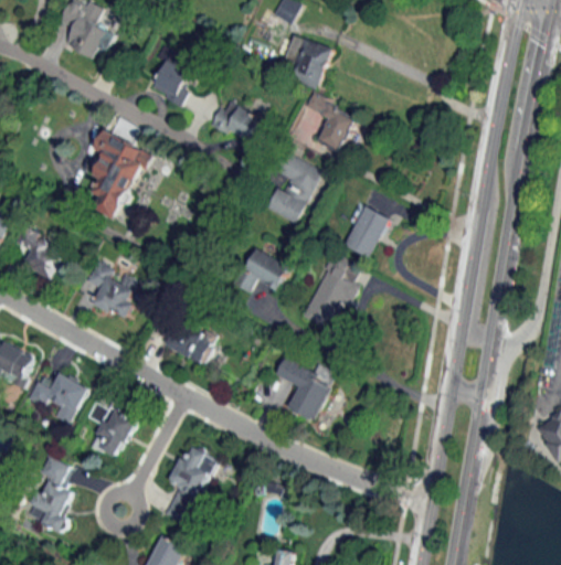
[(63,43),(93,59),(97,49),(106,52),(116,33),(95,22),(101,10),(81,0),(69,0),(59,21),(72,28),(63,43)]
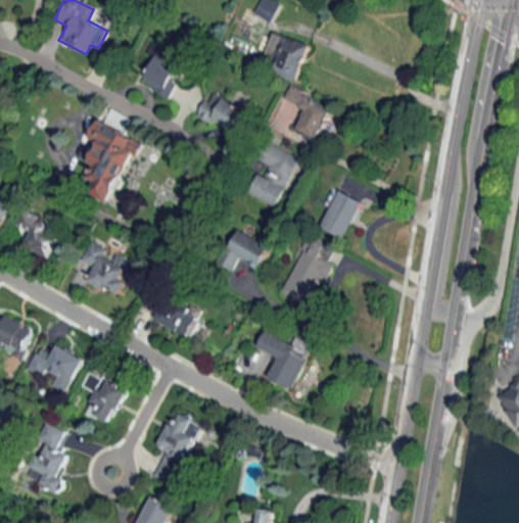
[(277,2),(272,0),(256,0),(250,14),(268,22),(277,2)]
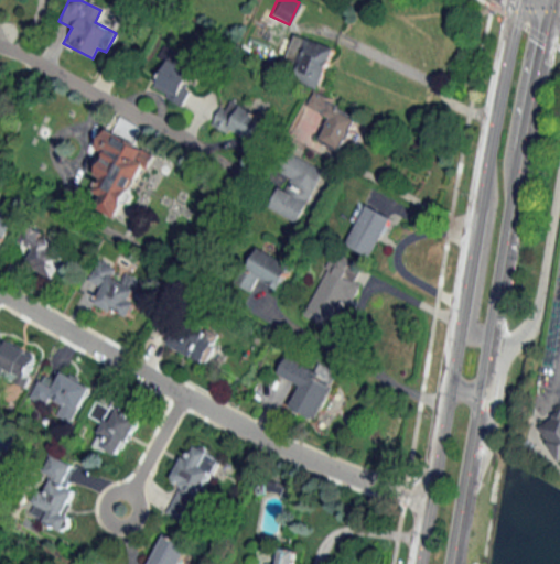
[(293,79),(318,86),(329,46),(290,35),(283,61),(297,65),(293,79)]
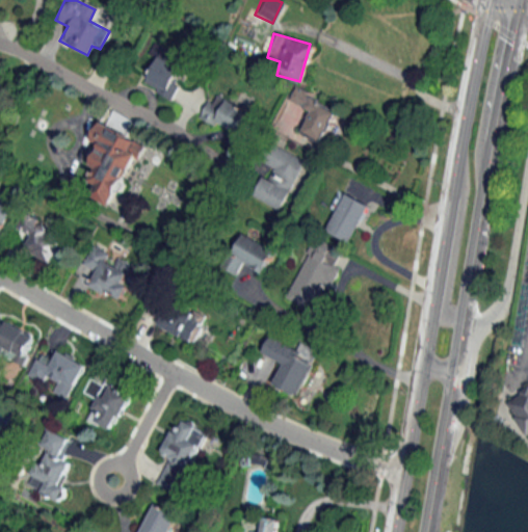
[(168,97),(181,67),(154,55),(141,85),(168,97)]
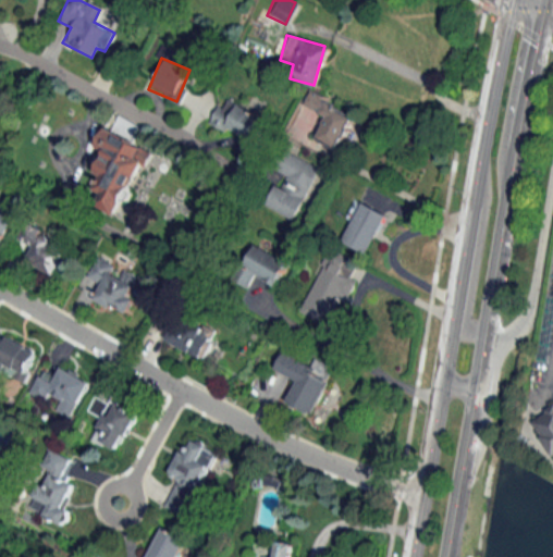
[(300,107),(322,115),(312,139),(336,148),(351,111),(305,94),(300,107)]
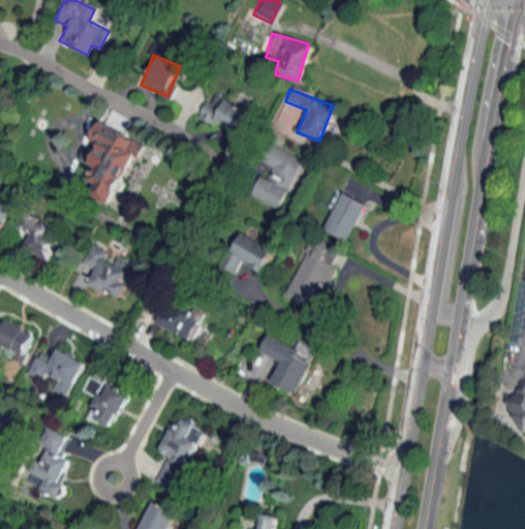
[(196,117),(239,136),(249,113),(208,93),(196,117)]
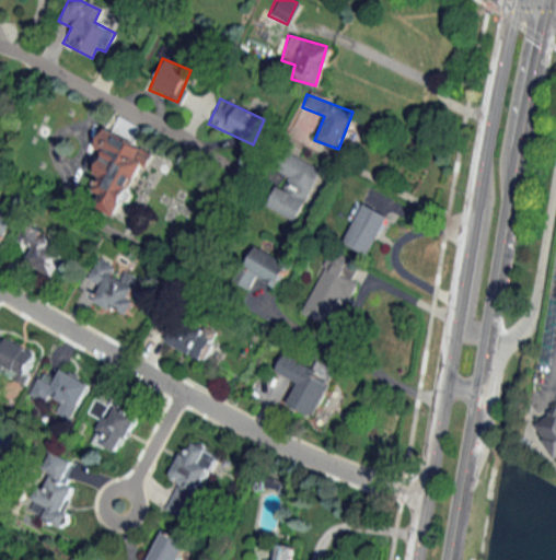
[(91,174),(97,178),(91,191),(99,195),(92,206),(115,217),(148,151),(102,128),(93,147),(102,151),(91,174)]
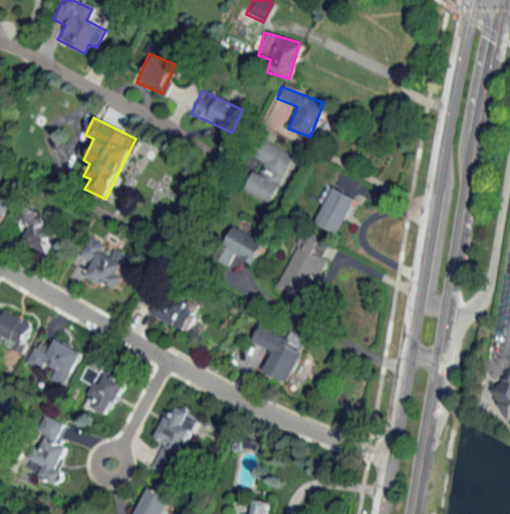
[(292,155),(263,141),(253,160),(257,162),(243,190),(268,203),(292,155)]
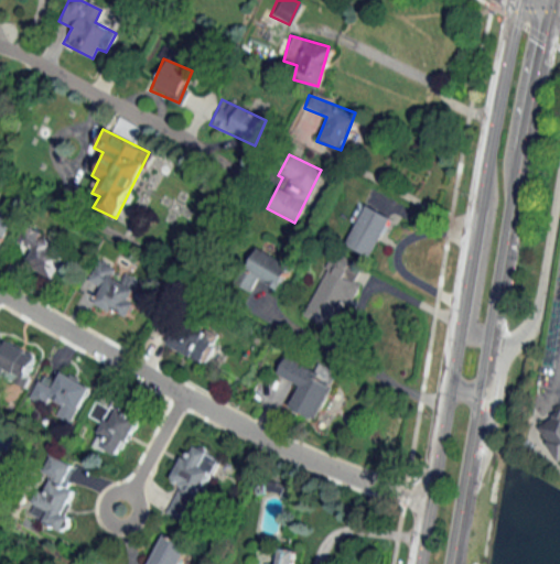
[(340,242),(366,256),(387,217),(361,203),(340,242)]
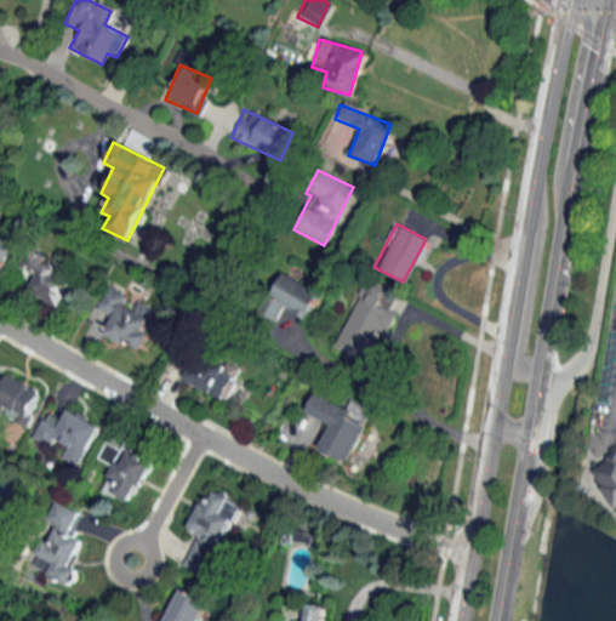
[(0,272),(16,240),(0,232),(0,272)]
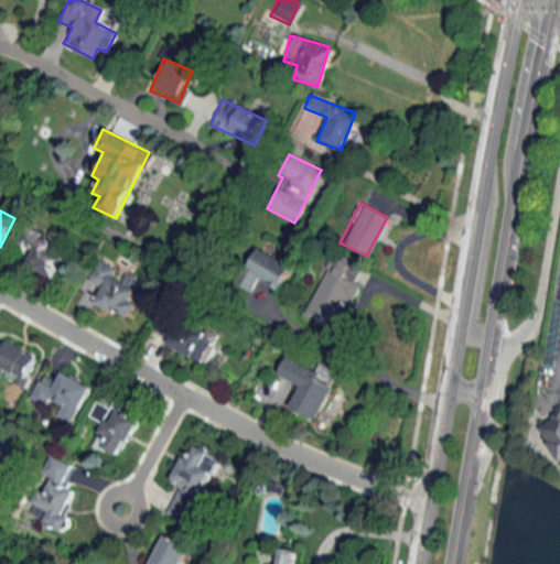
[(53,280),(70,251),(24,227),(17,242),(31,250),(24,263),(53,280)]
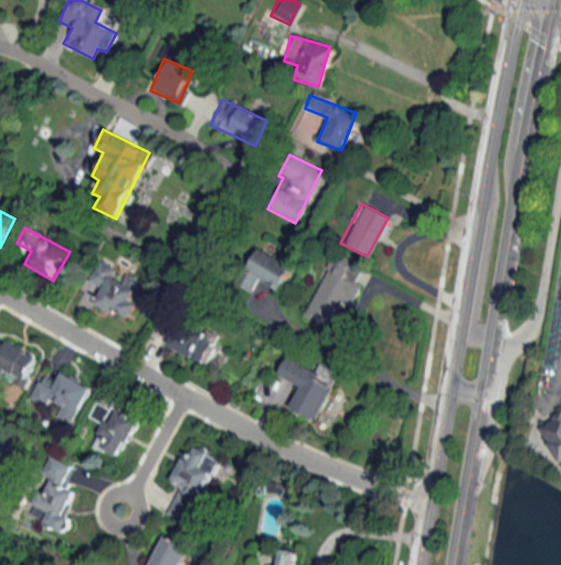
[(288,265),(254,248),(235,285),(249,291),(254,279),(276,289),(288,265)]
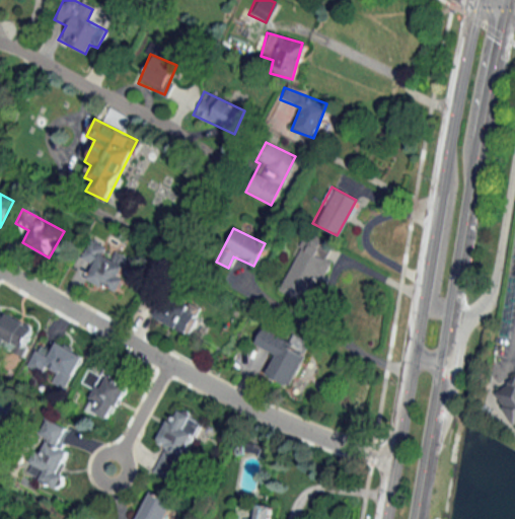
[(276,291),(304,304),(325,258),(315,254),(321,241),(303,232),(276,291)]
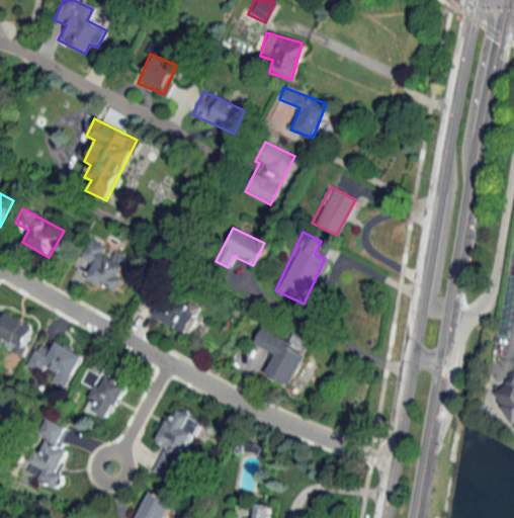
[(84,278),(111,292),(129,259),(113,251),(112,253),(87,241),(78,258),(91,265),(84,278)]
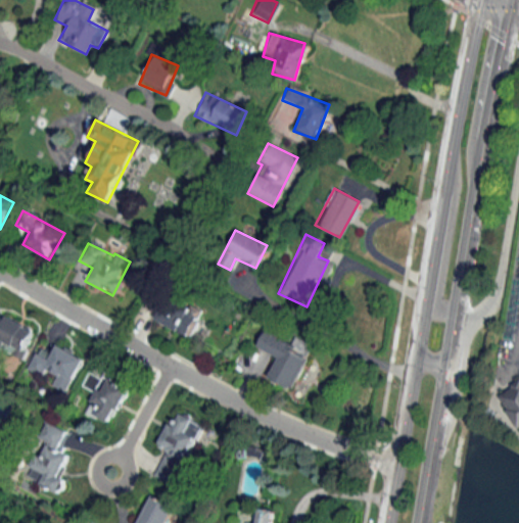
[(201,310),(166,293),(153,321),(189,337),(201,310)]
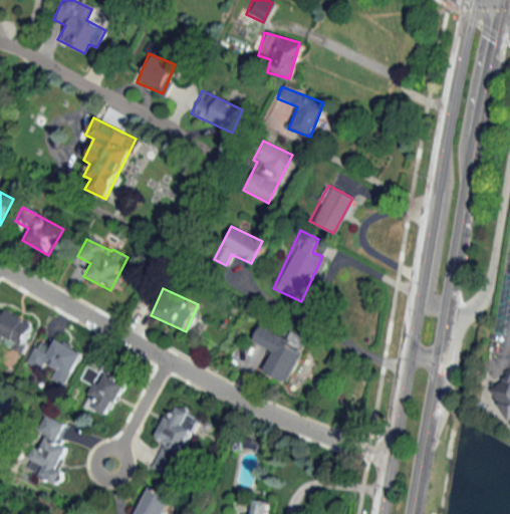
[(151,295),(141,296),(142,303),(151,303),(151,295)]
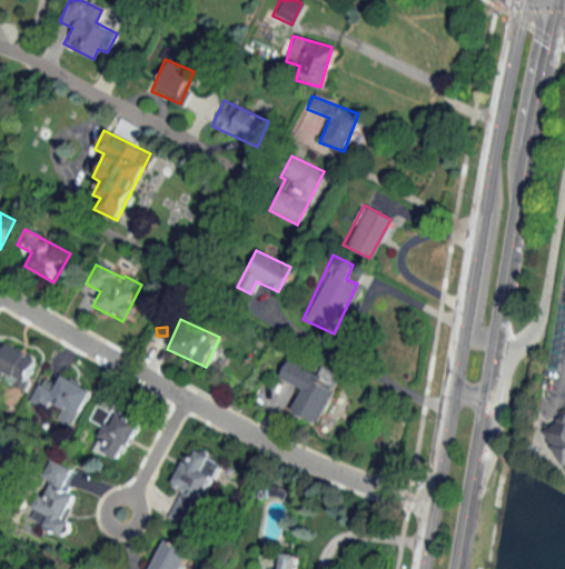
[(0,380),(21,390),(36,359),(0,342),(0,380)]
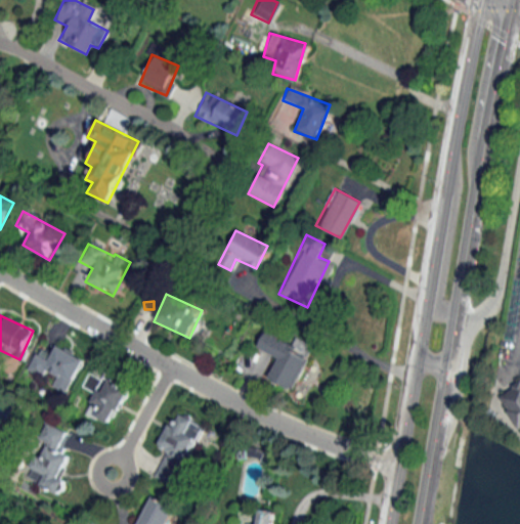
[(289,390),(311,346),(292,337),(289,343),(263,330),(254,347),(275,358),(265,379),(289,390)]
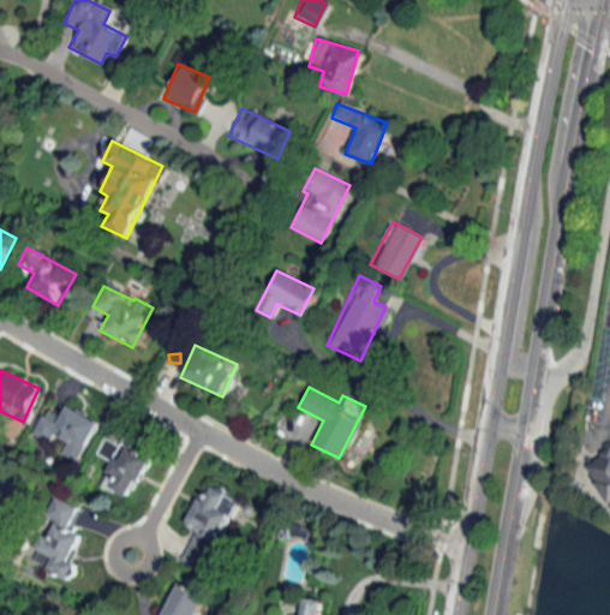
[(79,455),(96,419),(64,405),(59,416),(43,408),(33,433),(79,455)]
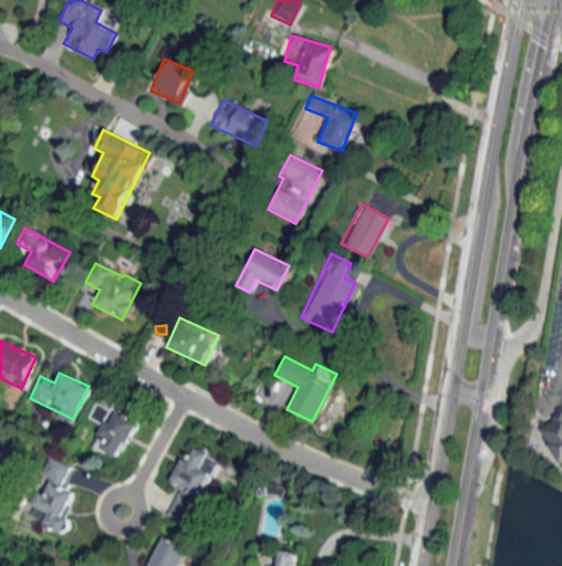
[(89,447),(116,459),(136,417),(95,397),(85,419),(99,425),(89,447)]
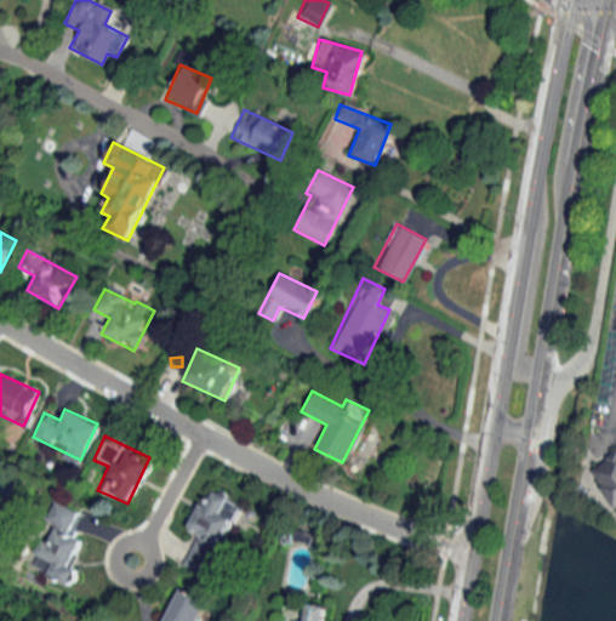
[(615,450),(587,469),(615,513),(615,450)]
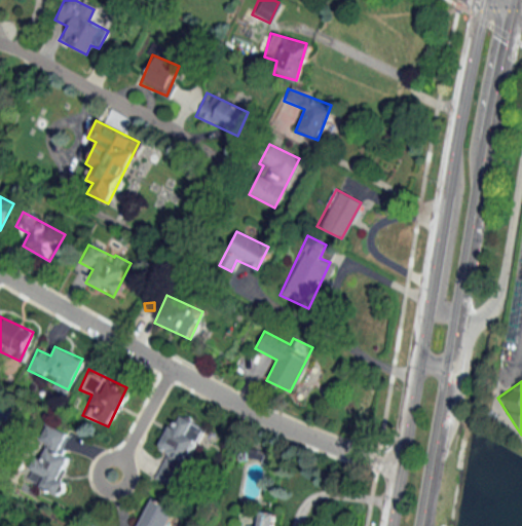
[(156,447),(165,452),(151,477),(170,487),(202,427),(176,412),(156,447)]
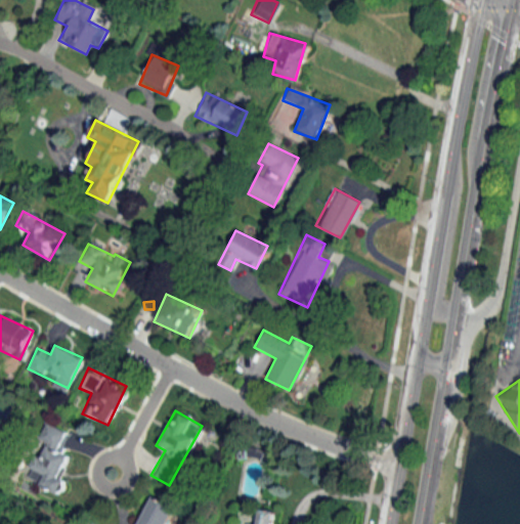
[(20,477),(55,494),(61,482),(54,478),(65,455),(54,451),(63,432),(45,423),(20,477)]
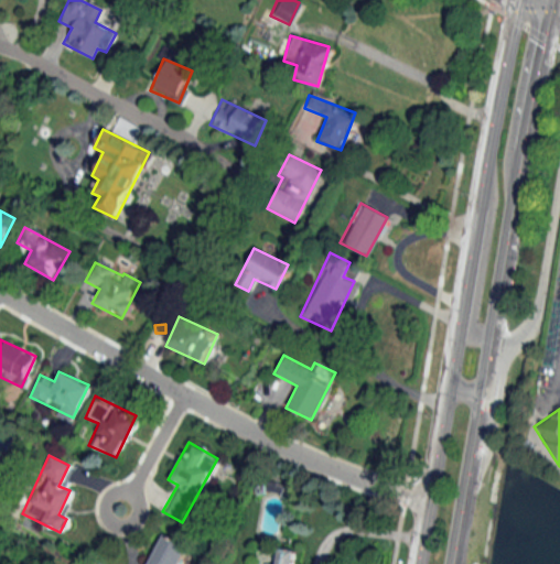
[(256,488),(281,498),(288,481),(261,472),(256,488)]
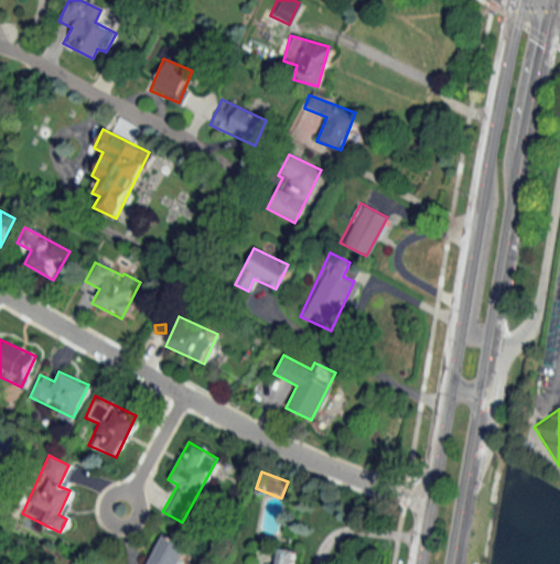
[(176,563),(185,544),(160,533),(146,563),(176,563)]
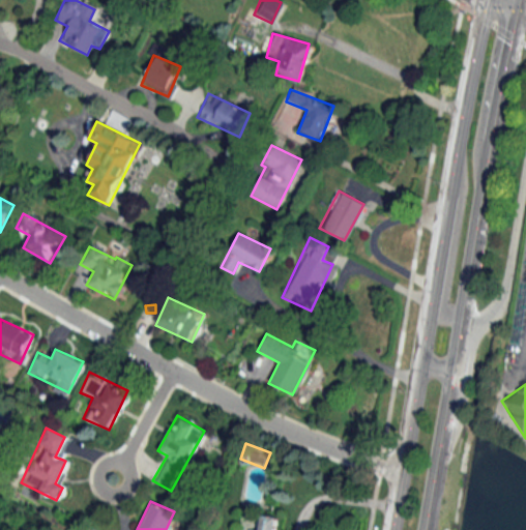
[(272,529),(274,517),(260,514),(257,529),(247,529),(272,529)]
